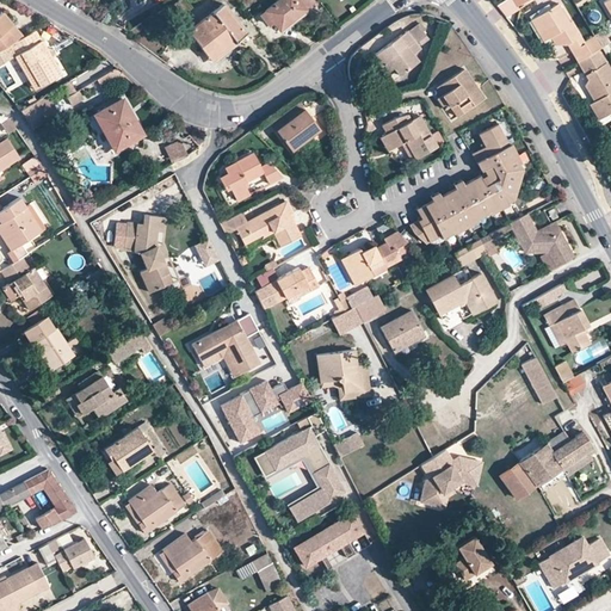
[(276,0),(259,13),(267,25),(272,22),(278,30),(315,0),(276,0)]
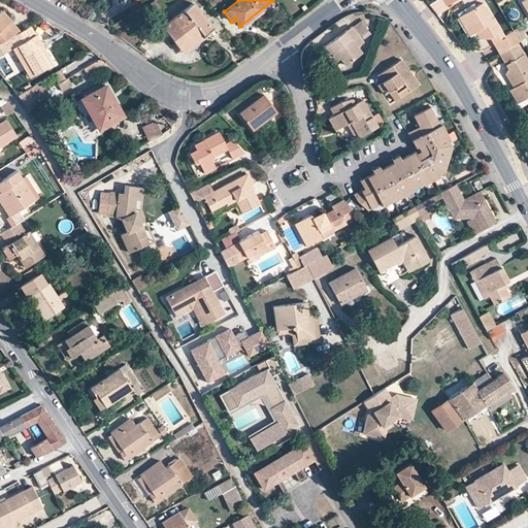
[(441,0),(436,0),(428,5),(434,13),(446,6),(441,0)]
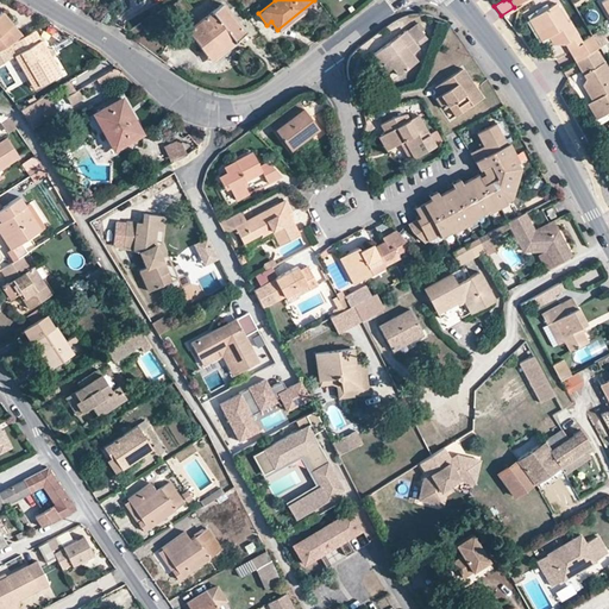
[(187,29),(211,58),(244,31),(221,2),(187,29)]
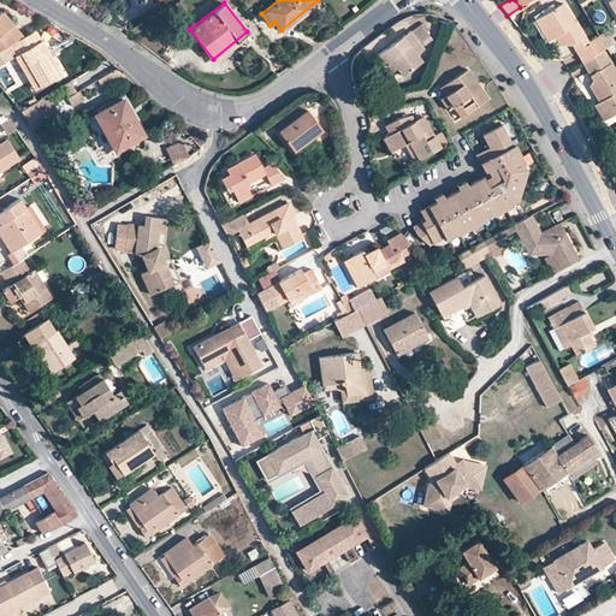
[(569,45),(580,61),(600,49),(605,47),(598,36),(597,35),(586,41),(573,19),(570,21),(561,4),(539,16),(552,37),(557,45),(569,45)]
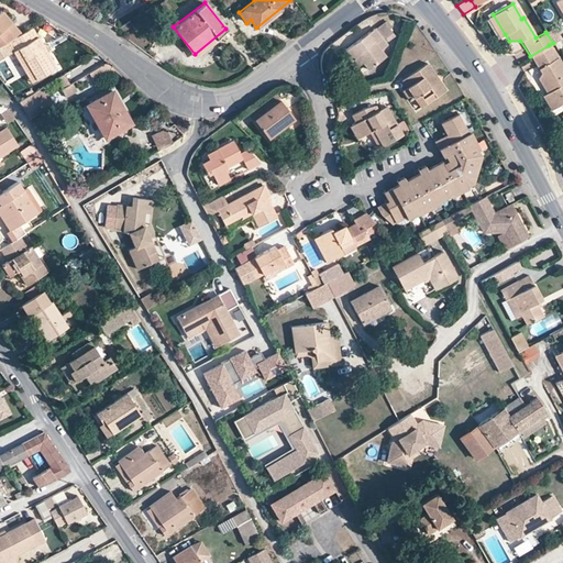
[(0,45),(13,37),(3,25),(9,21),(0,10),(0,45)]
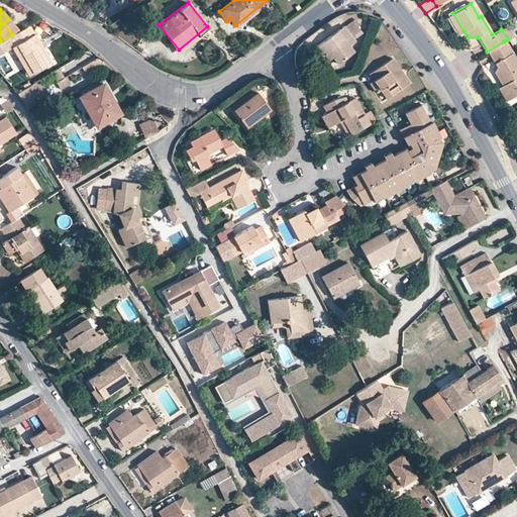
[(447,16),(457,34),(463,31),(452,13),(447,16)]
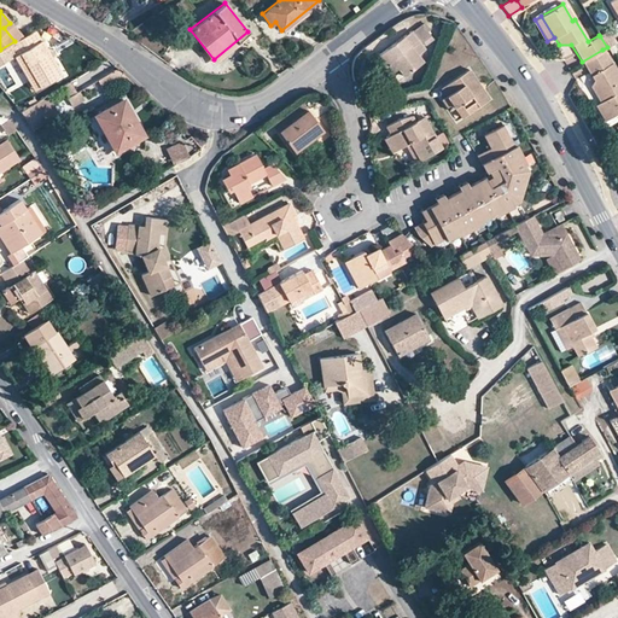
[(4,28),(15,41),(23,36),(11,22),(10,23),(4,28)]
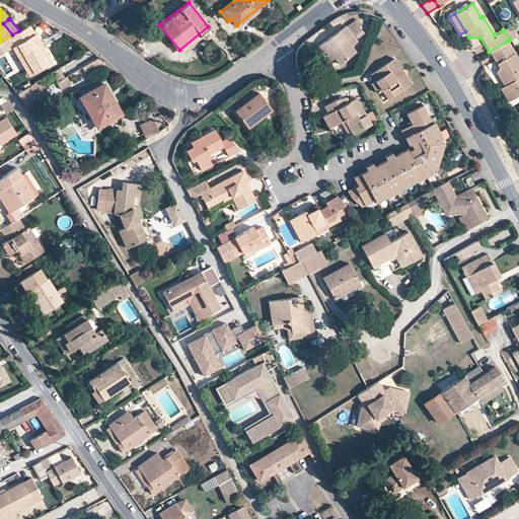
[(19,30),(24,39),(33,33),(29,24),(19,30)]
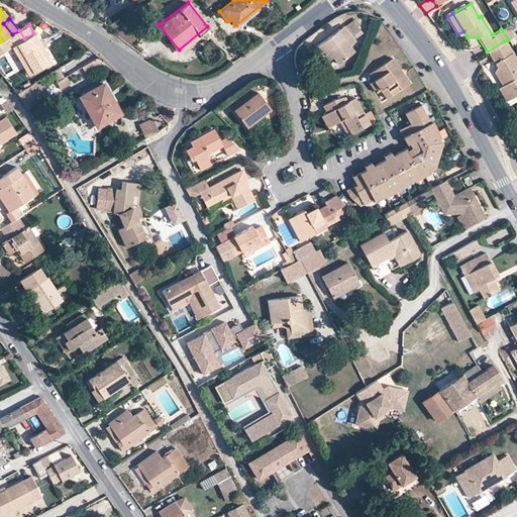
[(333,57),(338,63),(354,50),(349,44),(355,40),(344,26),(316,47),(322,56),(329,50),(333,57)]
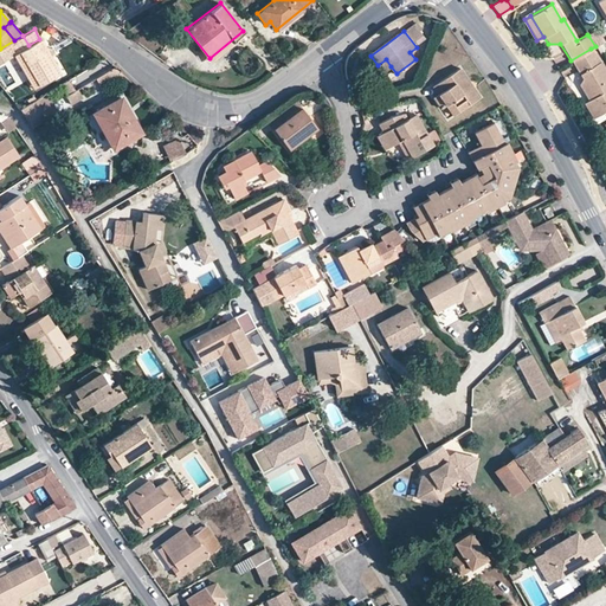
[(588,36),(595,46),(597,45),(601,43),(601,42),(595,32),(588,36)]
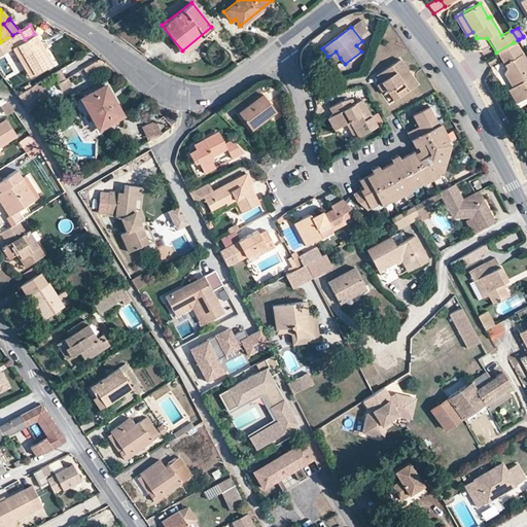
[(12,47),(29,76),(51,63),(34,34),(25,39),(20,31),(12,35),(0,42),(0,48),(0,50),(2,54),(12,47)]
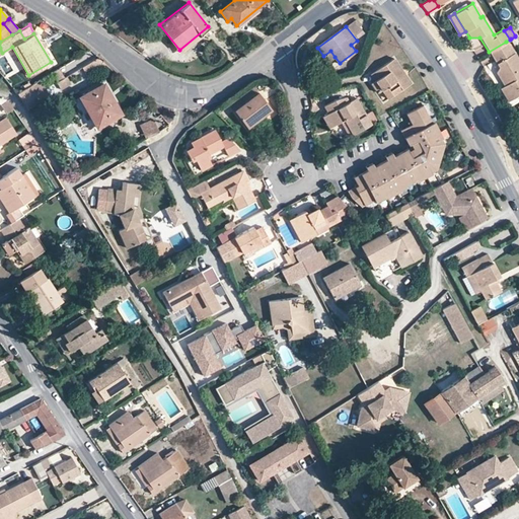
[(506,84),(513,97),(518,93),(518,63),(506,42),(489,52),(498,67),(495,73),(501,83),(504,81),(506,84)]
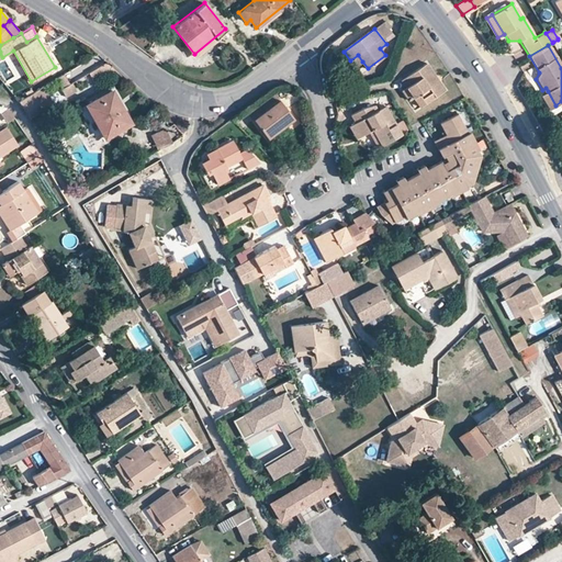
[(350,60),(355,67),(362,62),(358,55),(350,60)]
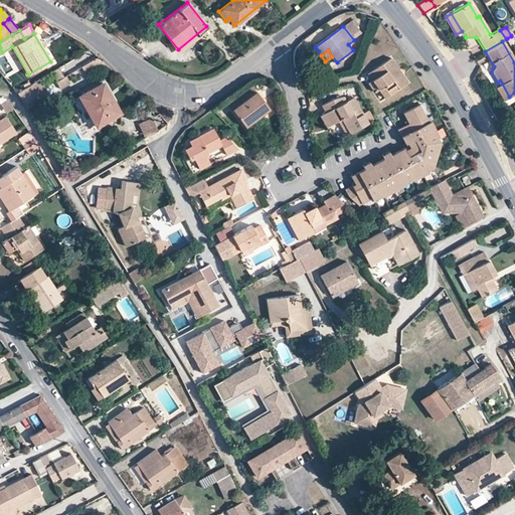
[(80,66),(83,71),(100,61),(97,56),(80,66)]
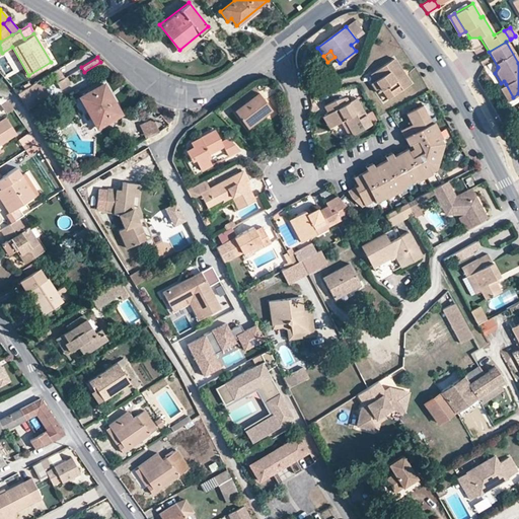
[(382,89),(388,98),(412,83),(406,76),(403,77),(400,72),(403,71),(394,58),(372,73),(376,80),(382,89)]
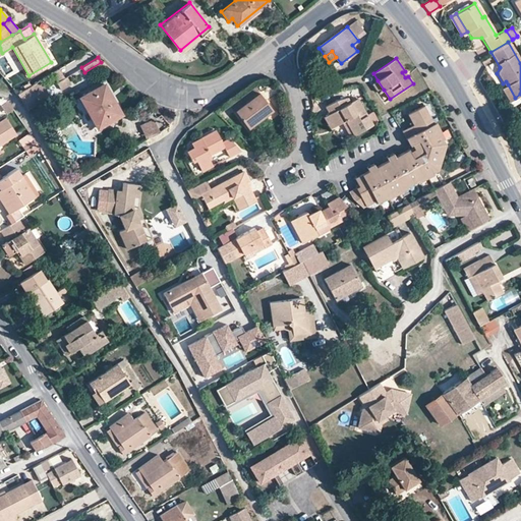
[(23,102),(27,109),(49,96),(44,89),(54,82),(62,77),(58,69),(16,94),(23,102)]
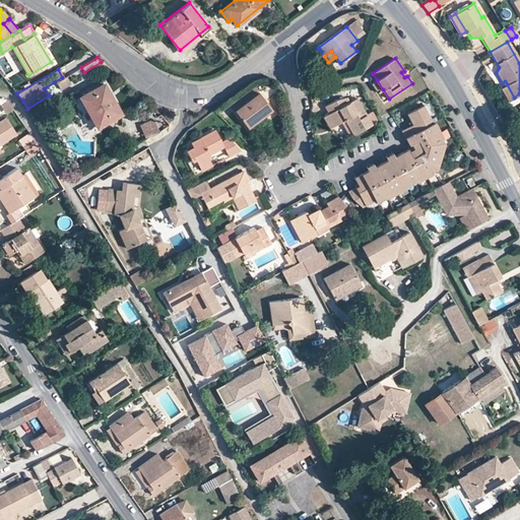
[(372,83),(379,92),(383,89),(377,80),(372,83)]
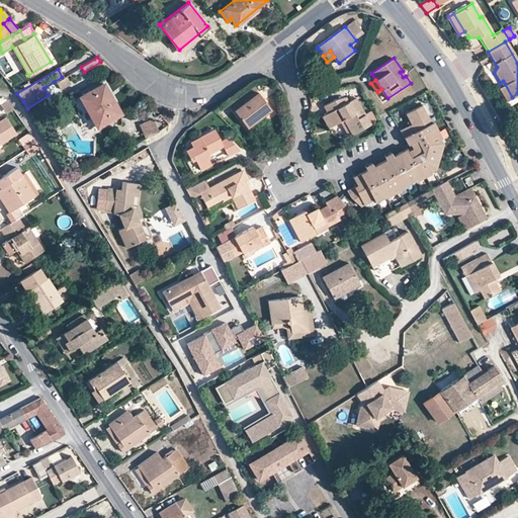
[(79,96),(92,120),(104,113),(107,118),(118,112),(101,82),(79,96)]
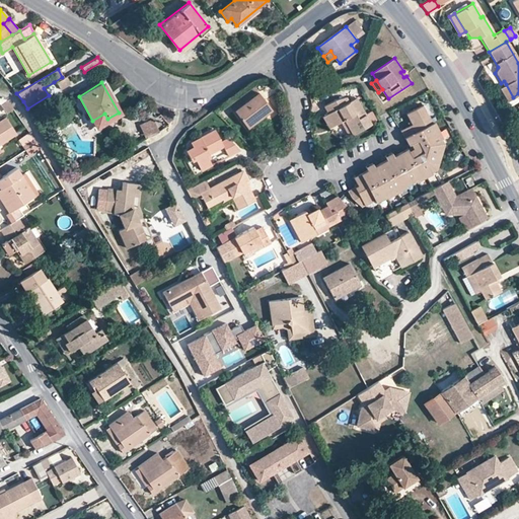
[(499,88),(507,101),(513,97),(506,84),(499,88)]
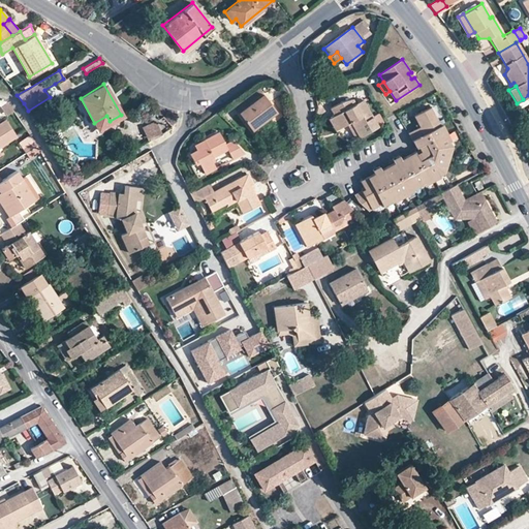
[(239,113),(251,129),(269,118),(276,112),(263,94),(239,113)]
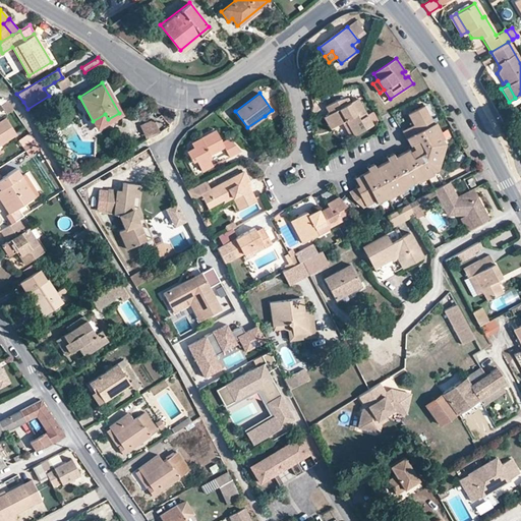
[(329,113),(335,124),(343,120),(346,118),(354,133),(373,123),(358,97),(351,100),(349,96),(337,98),(327,104),(331,111),(329,113)]
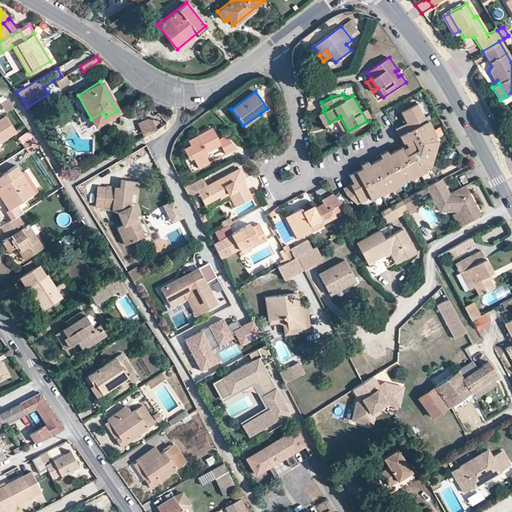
[(13,109),(7,100),(0,105),(6,114),(13,109)]
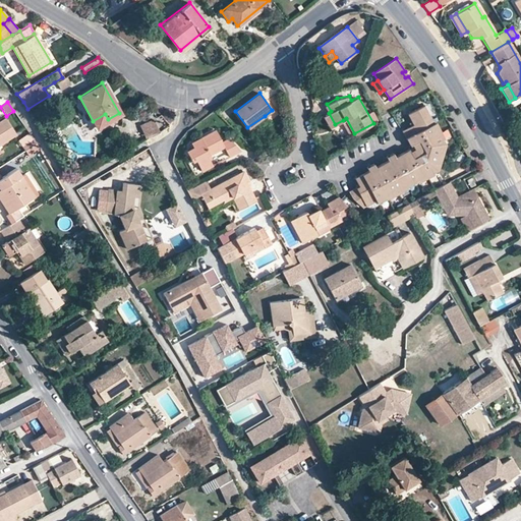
[(431,122),(423,106),(406,115),(412,125),(401,131),(408,146),(416,140),(422,153),(411,158),(407,150),(393,157),(397,166),(393,168),(388,160),(372,168),(378,176),(372,179),(367,171),(353,178),(357,185),(348,191),(351,197),(362,208),(374,200),(375,201),(382,198),(381,197),(386,194),(391,192),(391,193),(396,191),(400,188),(400,187),(405,184),(410,181),(411,183),(416,180),(421,177),(420,176),(425,173),(429,171),(430,173),(437,169),(439,164),(437,163),(442,150),(444,150),(445,145),(441,137),(439,138),(436,132),(432,127),(435,126),(431,122)]
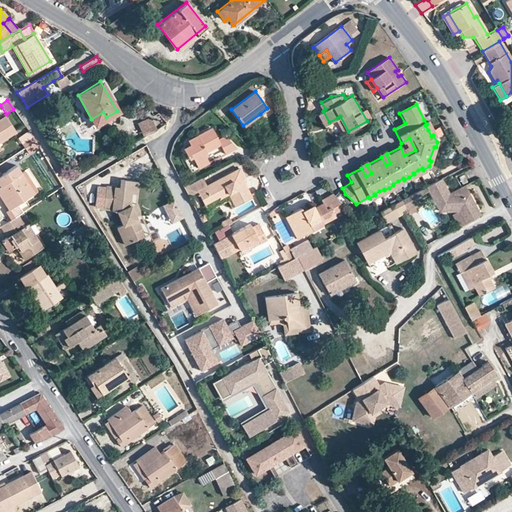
[(319,113),(325,124),(329,122),(323,111),(319,113)]
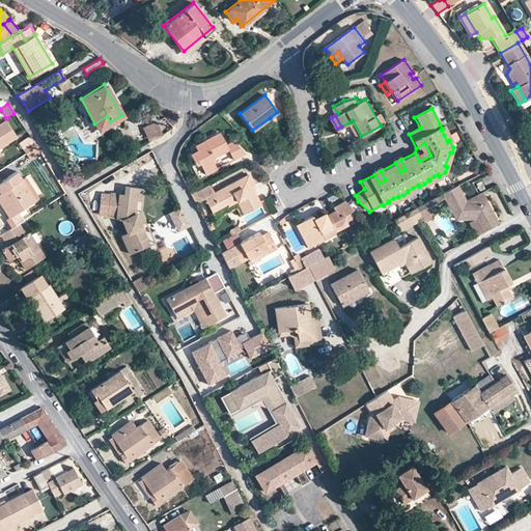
[(94,123),(98,129),(110,121),(107,116),(94,123)]
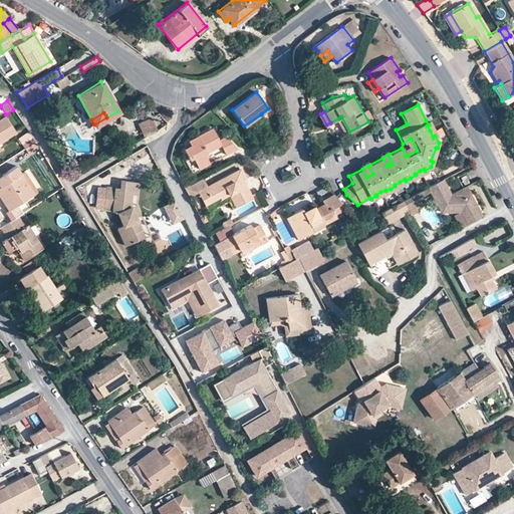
[(244,125),(248,133),(265,120),(261,114),(244,125)]
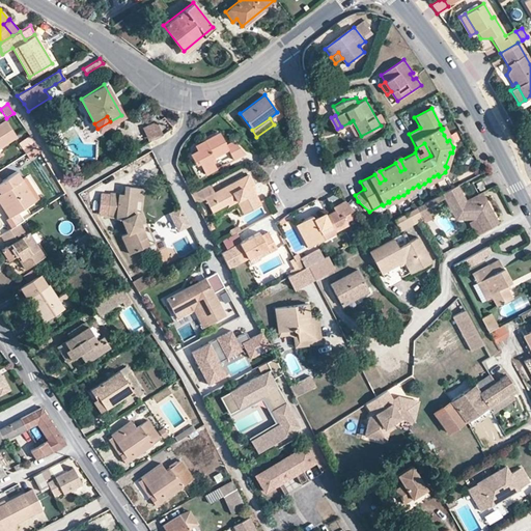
[(0,145),(15,136),(4,119),(0,121),(0,145)]
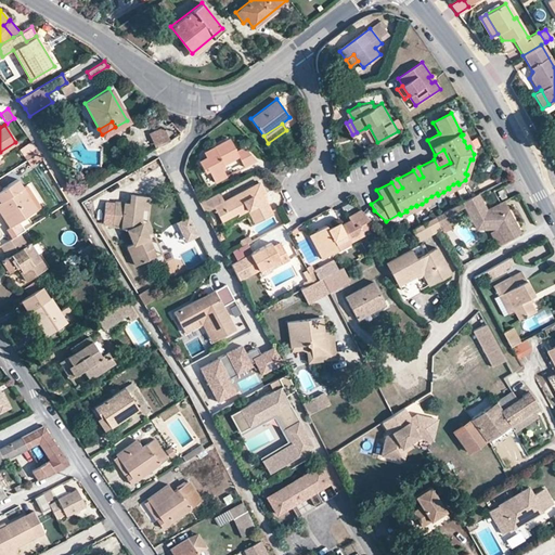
[(157,146),(157,145),(171,140),(171,139),(166,126),(151,132),(157,146)]
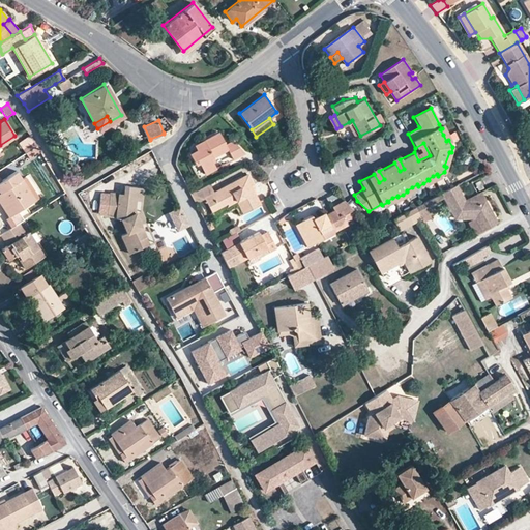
[(349,122),(357,138),(360,136),(352,120),(349,122)]
